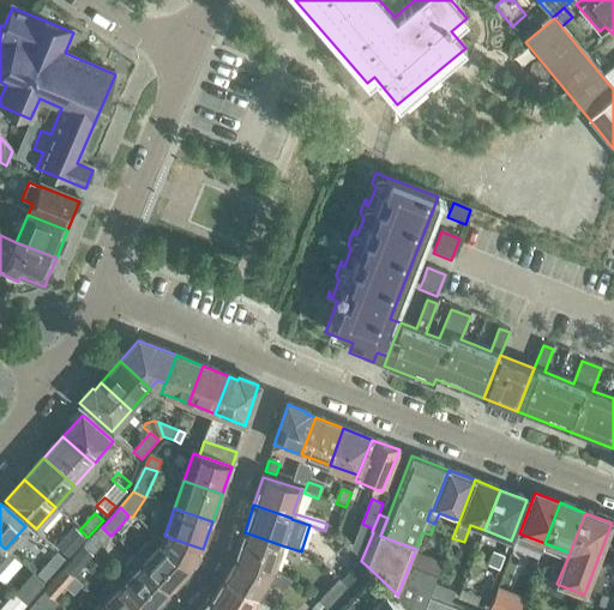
[(110,536),(102,527),(83,549),(91,557),(110,536)]
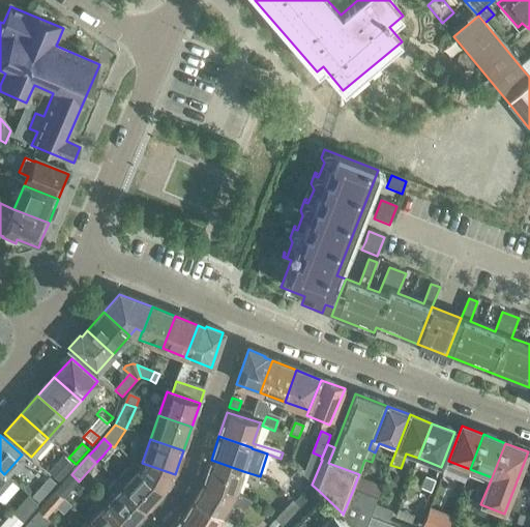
[(523,496),(529,498),(529,458),(526,472),(529,472),(529,486),(529,489),(518,485),(514,494),(516,494),(523,496)]
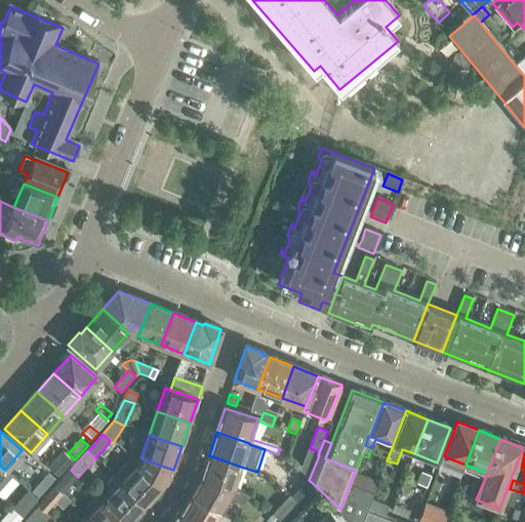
[(63,455),(49,470),(57,478),(72,464),(63,455)]
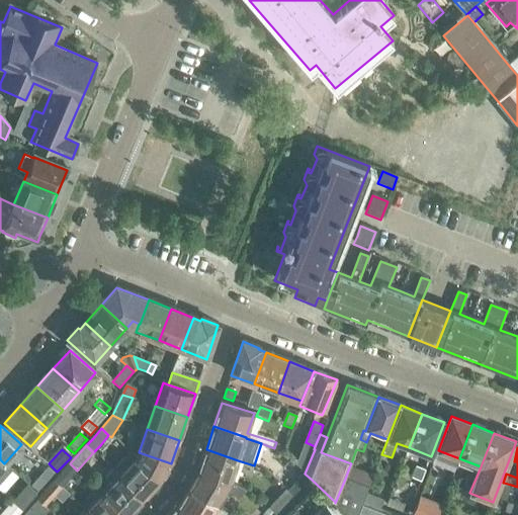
[(238,460),(206,449),(198,473),(231,484),(238,460)]
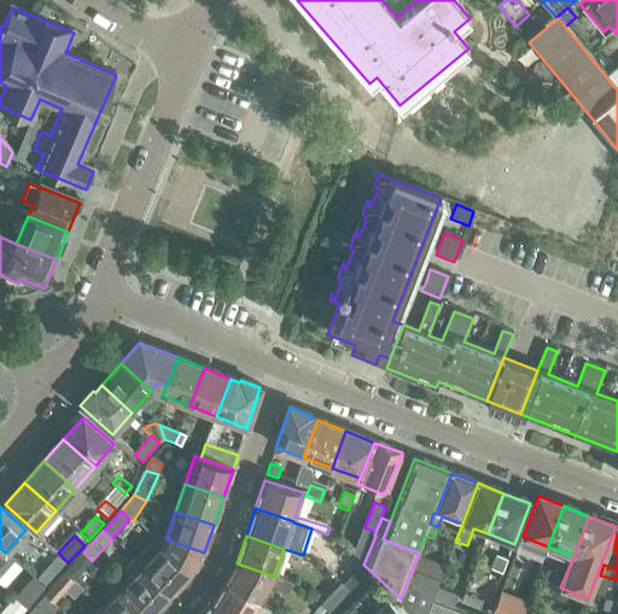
[(172,595),(192,574),(162,547),(155,539),(134,561),(143,568),(172,595)]
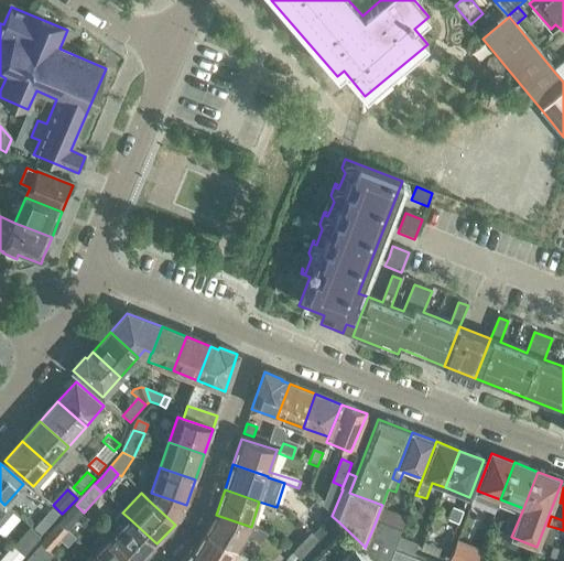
[(175,525),(186,505),(151,493),(148,499),(175,525)]
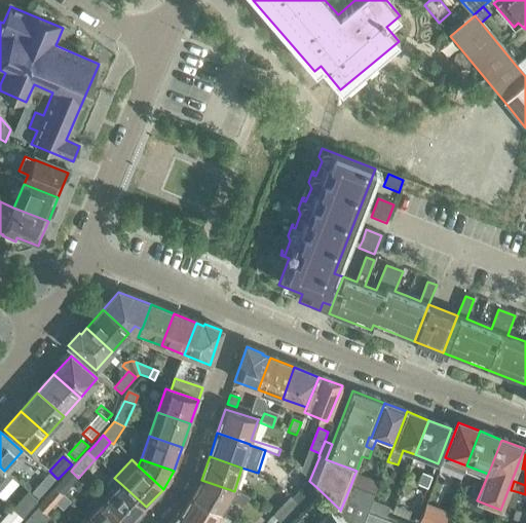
[(0,491),(12,478),(4,471),(0,467),(0,491)]
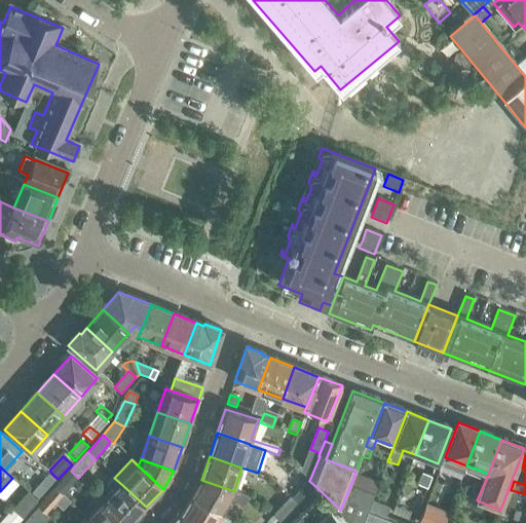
[(62,497),(79,479),(78,478),(71,471),(53,489),(62,497)]
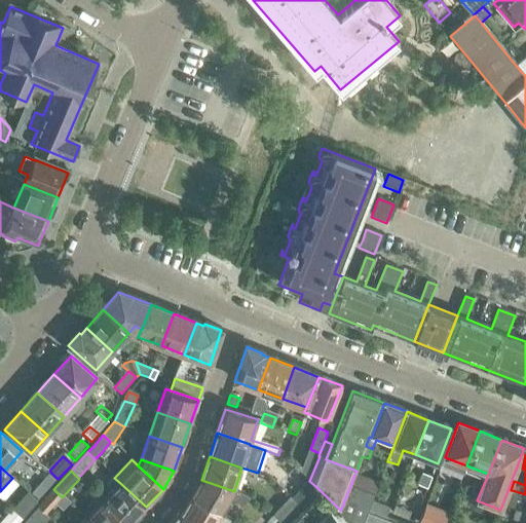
[(379,484),(354,475),(350,486),(374,495),(379,484)]
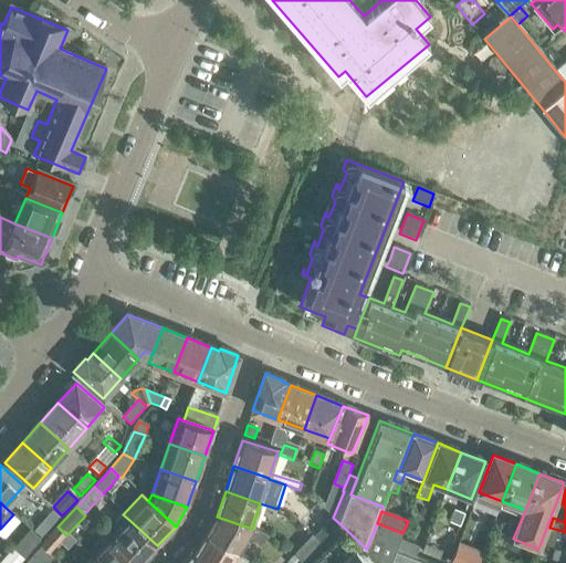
[(51,512),(33,532),(41,540),(60,519),(51,512)]
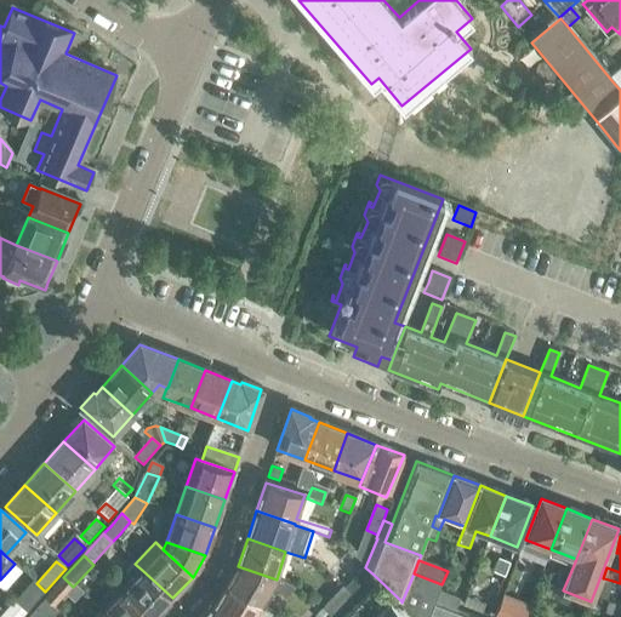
[(510,566),(500,563),(495,576),(503,580),(510,566)]
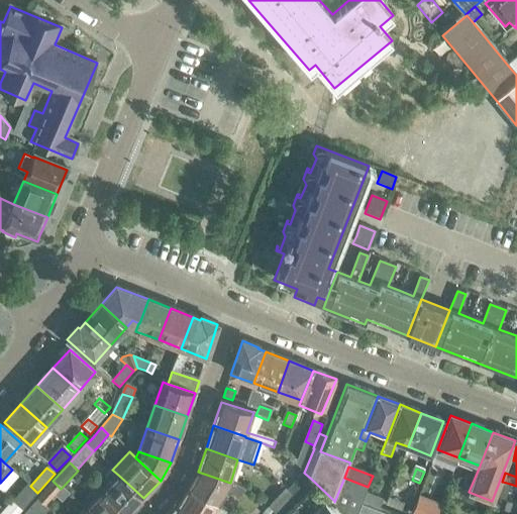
[(130,513),(143,498),(119,476),(112,470),(104,478),(111,484),(102,493),(124,513),(130,513)]
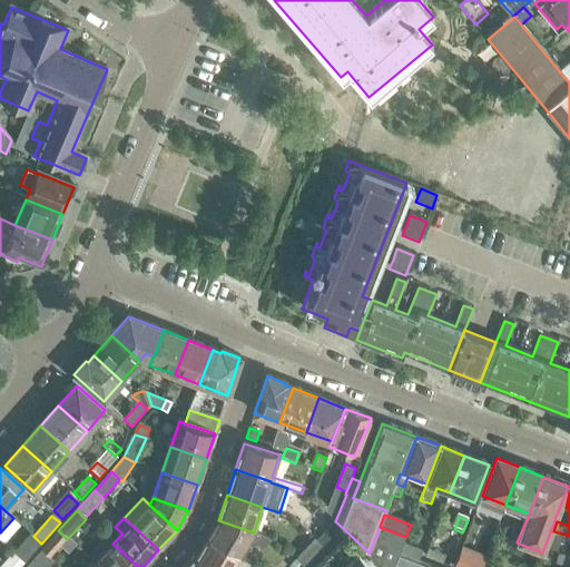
[(269,540),(254,533),(218,520),(207,539),(238,558),(249,540),(264,549),(269,540)]
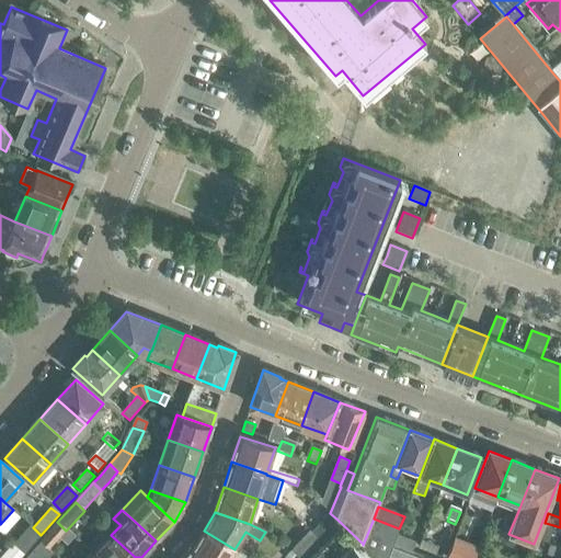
[(330,513),(311,533),(319,539),(338,520),(330,513)]
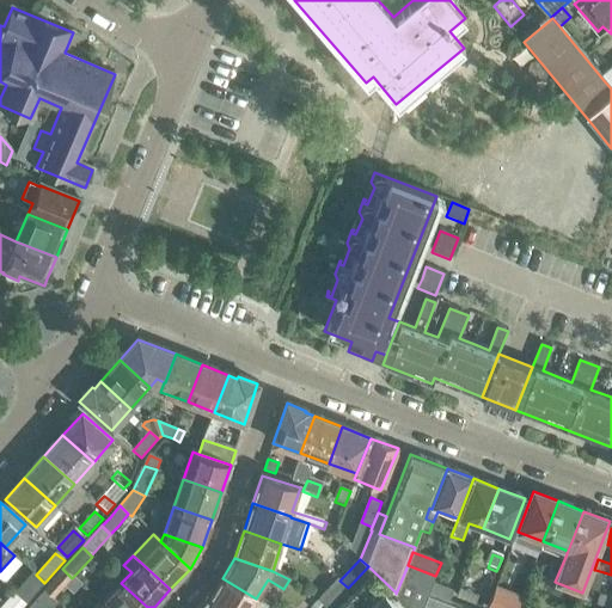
[(545,578),(555,582),(562,565),(551,560),(545,578)]
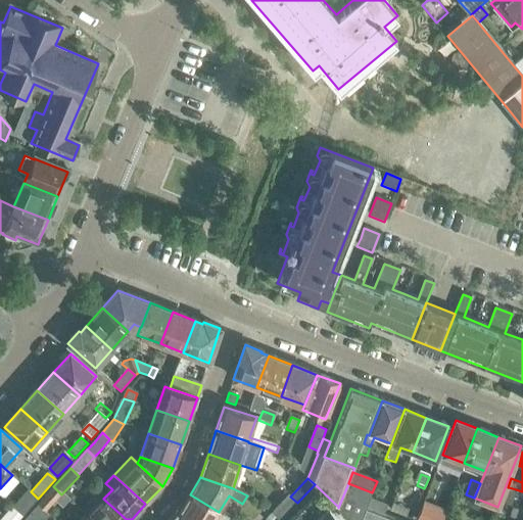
[(361,519),(370,500),(372,492),(348,483),(338,508),(350,519),(361,519)]
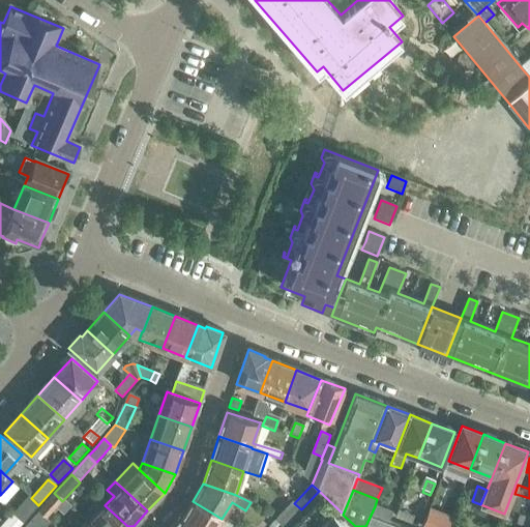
[(55,508),(62,516),(69,507),(62,501),(54,493),(36,511),(46,520),(55,508)]
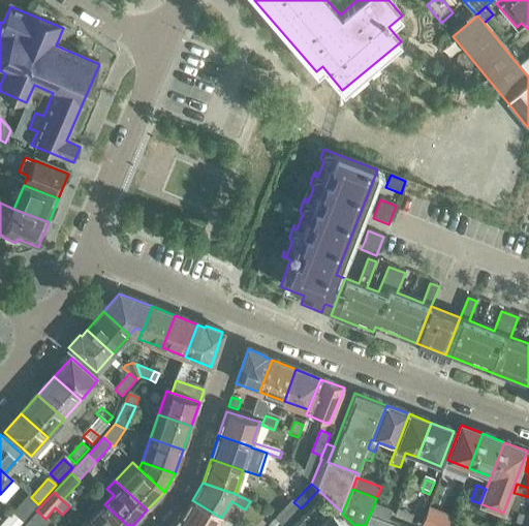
[(516,514),(522,495),(515,493),(514,493),(512,492),(505,511),(516,514)]
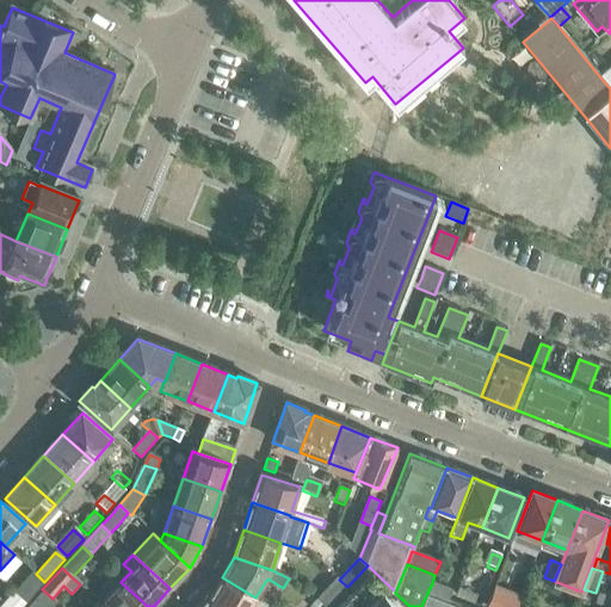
[(44,582),(36,574),(30,581),(38,588),(44,582)]
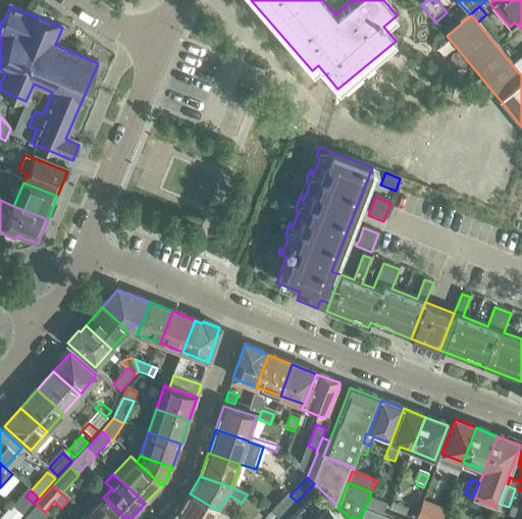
[(125,518),(103,498),(97,491),(89,500),(96,507),(87,516),(89,518),(125,518)]
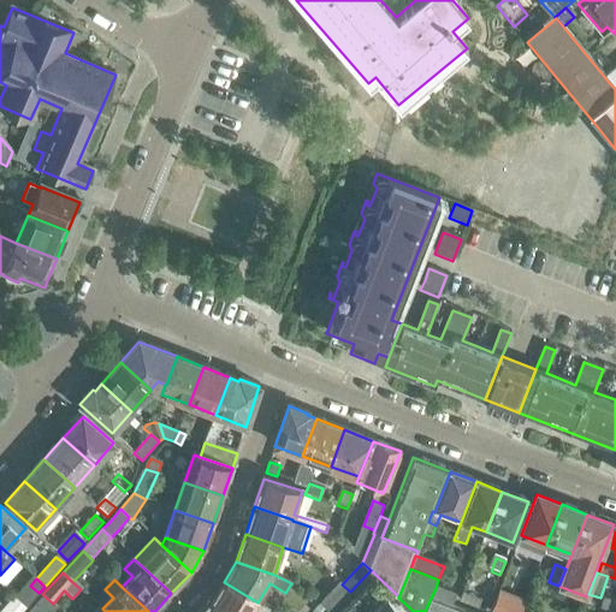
[(403,611),(371,581),(355,599),(342,611),(403,611)]
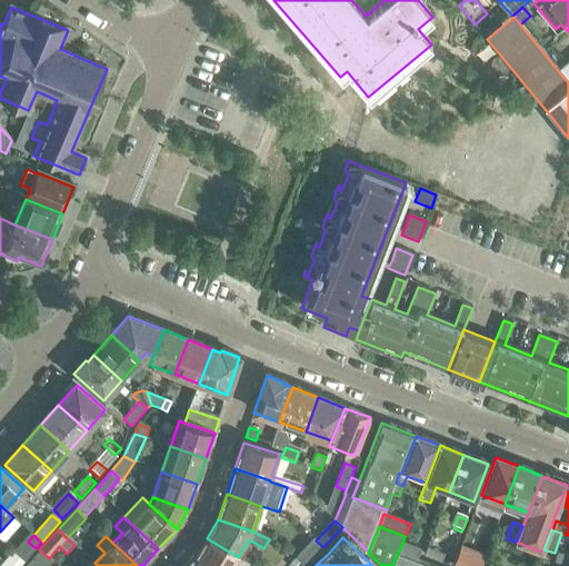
[(195,557),(203,565),(232,565),(238,557),(207,538),(198,553),(195,557)]
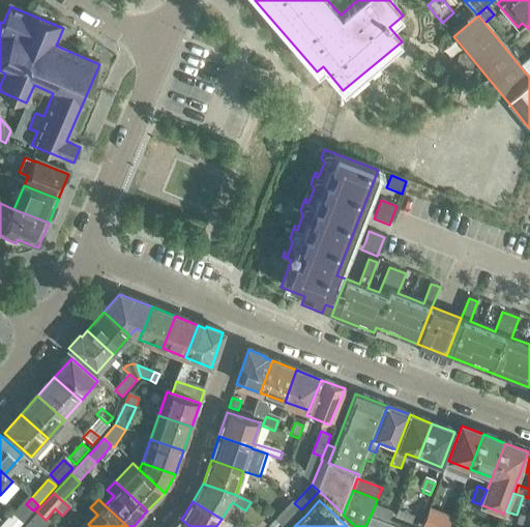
[(300,510),(294,505),(277,523),(281,526),(287,526),(300,510)]
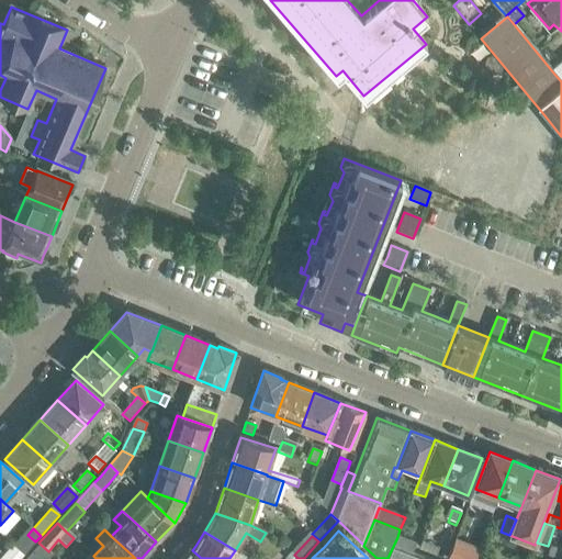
[(415,544),(397,537),(393,546),(411,554),(415,544)]
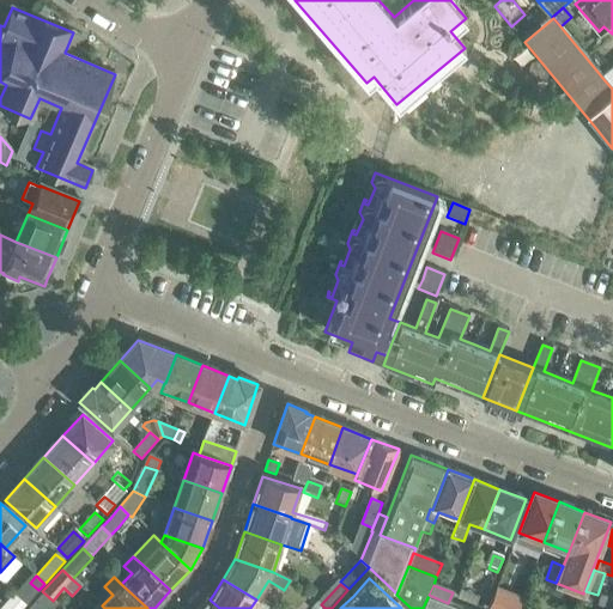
[(498,585),(490,608),(519,608),(525,596),(498,585)]
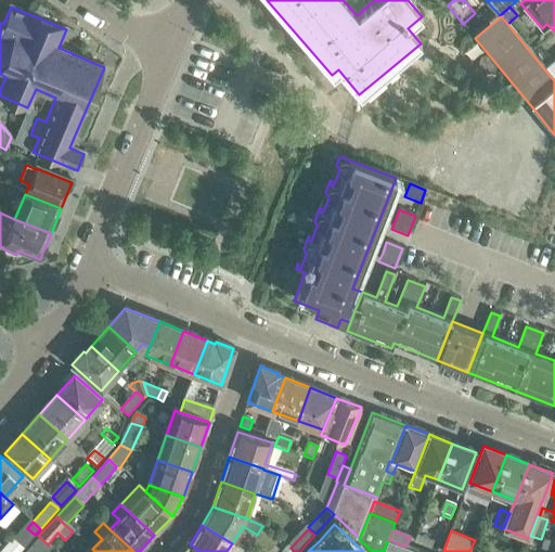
[(47,551),(51,547),(48,544),(38,536),(25,551),(47,551)]
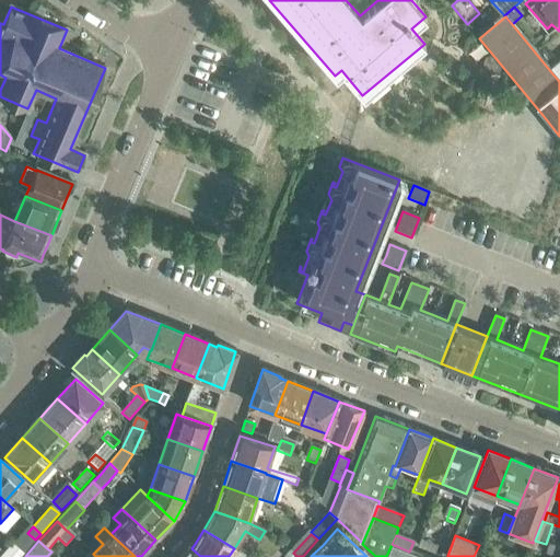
[(420,541),(417,549),(433,556),(436,547),(420,541)]
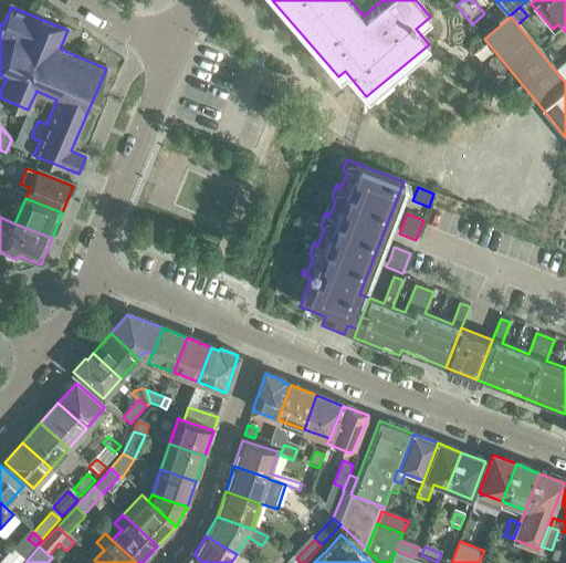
[(21,562),(23,560),(13,550),(2,562),(21,562)]
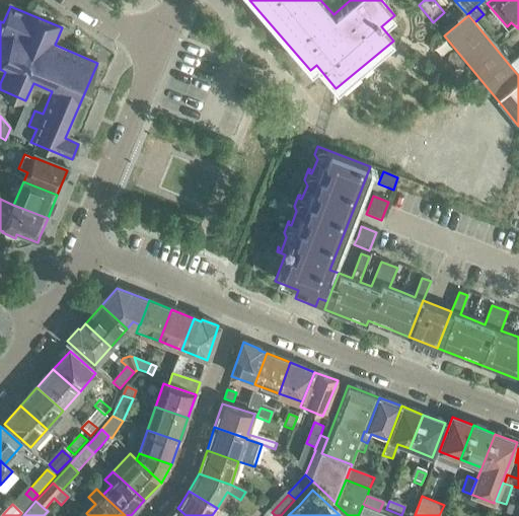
[(363,504),(358,515),(391,515),(385,513),(379,511),(363,504)]
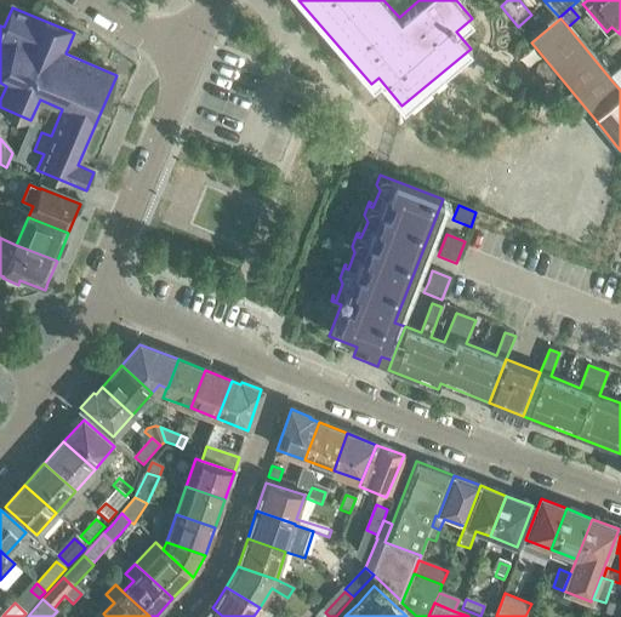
[(620,607),(608,604),(605,613),(615,616),(620,616),(620,607)]
